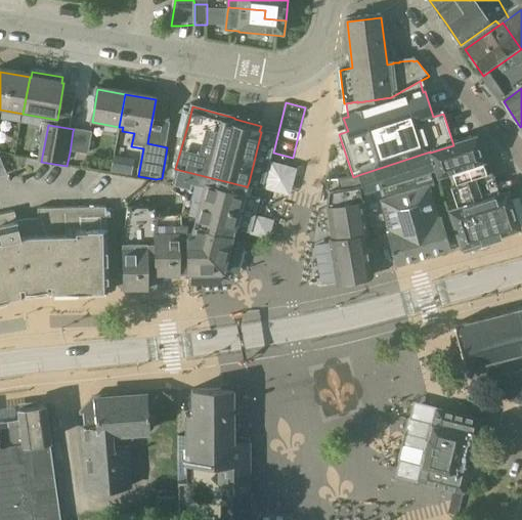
[(95,135),(73,131),(70,153),(91,157),(95,135)]
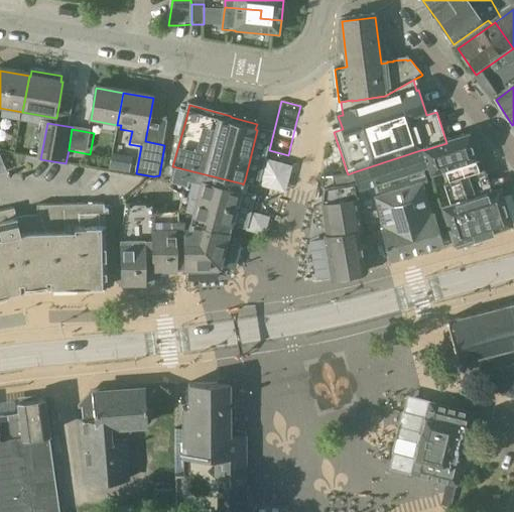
[(470,135),(423,150),(432,175),(478,160),(470,135)]
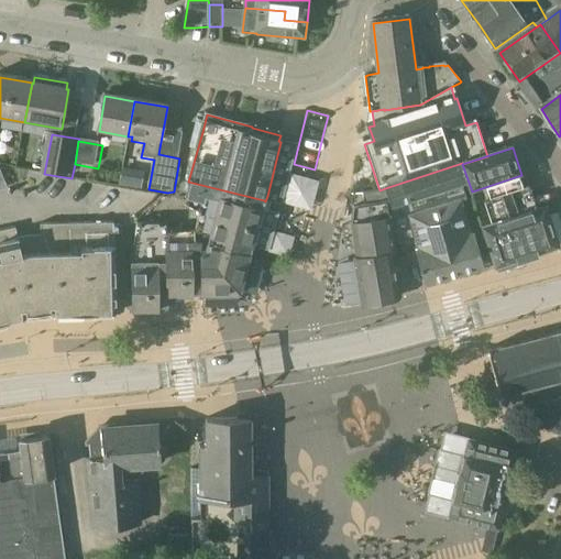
[(470,186),(462,163),(385,188),(393,211),(470,186)]
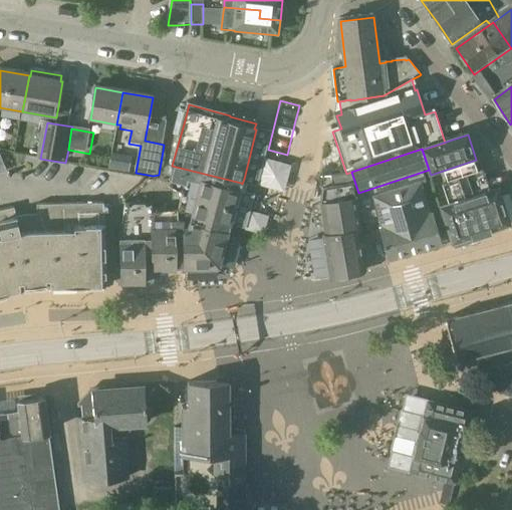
[(239,191),(241,183),(176,167),(173,177),(184,180),(183,181),(199,191),(192,217),(229,226),(231,226),(240,192),(239,191)]
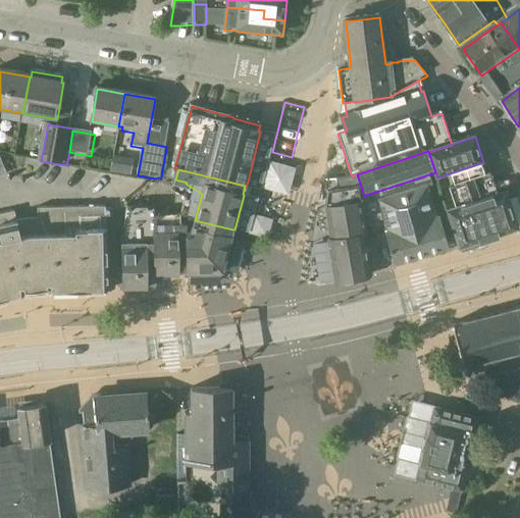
[(455,209),(449,211),(451,217),(450,218),(458,242),(459,241),(461,247),(467,245),(467,246),(479,242),(480,243),(483,242),(483,240),(485,239),(491,237),(495,236),(496,238),(499,237),(499,236),(511,231),(517,229),(515,223),(516,222),(509,199),(502,202),(499,195),(494,197),(486,174),(454,186),(454,187),(455,186),(462,206),(455,209)]
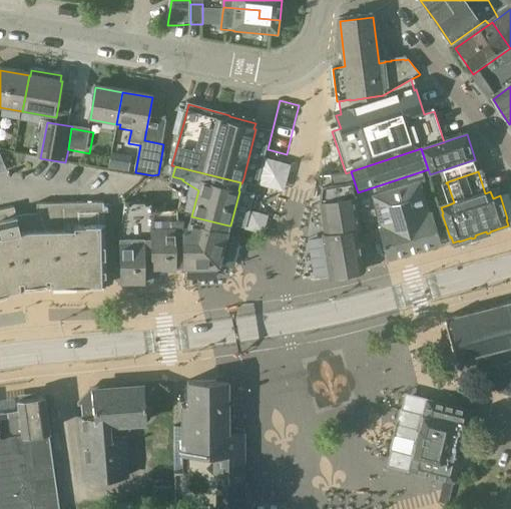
[(226,233),(228,225),(191,216),(198,190),(182,180),(183,179),(172,176),(168,187),(183,194),(178,210),(178,214),(190,223),(187,234),(182,235),(184,268),(184,270),(219,269),(228,233),(226,233)]
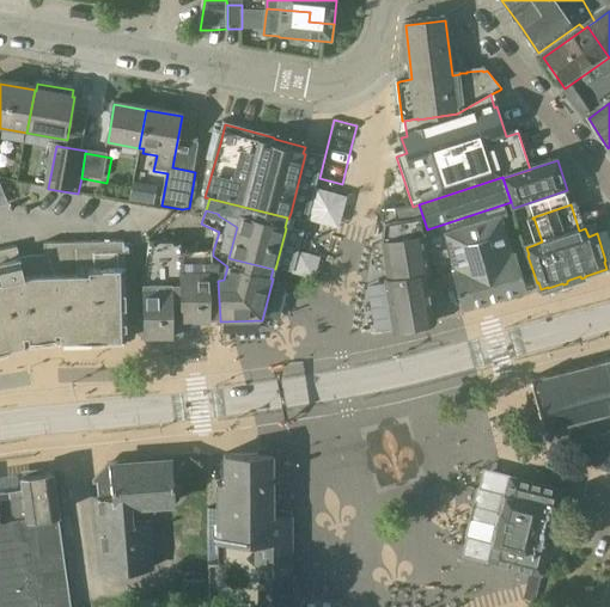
[(385,228),(384,245),(383,247),(390,283),(386,283),(395,333),(435,326),(427,279),(432,277),(426,240),(422,221),(385,228)]
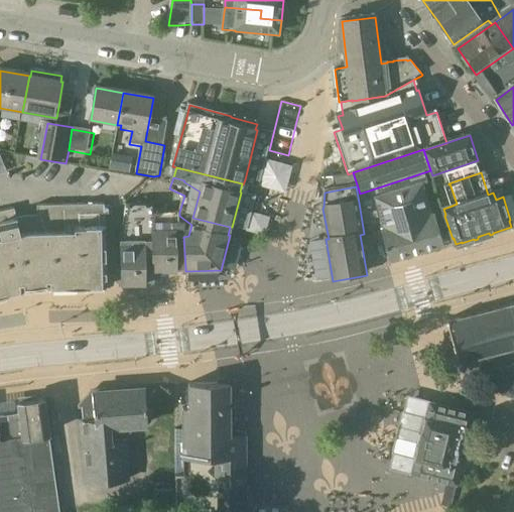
[(422,186),(376,200),(385,231),(382,232),(391,263),(444,247),(435,217),(431,218),(422,186)]
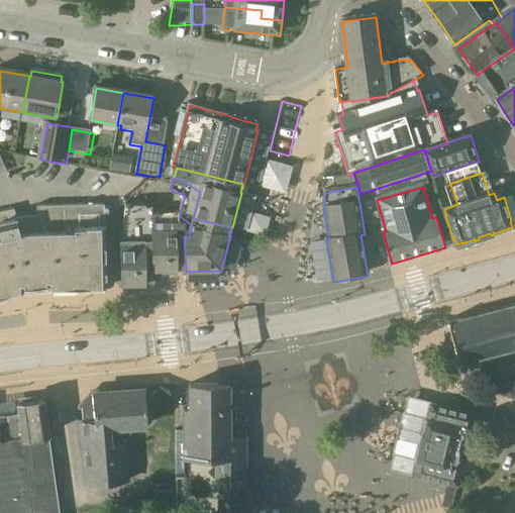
[(180,216),(180,212),(155,213),(155,205),(126,205),(122,240),(122,287),(146,286),(145,270),(155,270),(155,272),(178,272),(178,270),(186,270),(184,237),(189,236),(192,225),(180,216)]
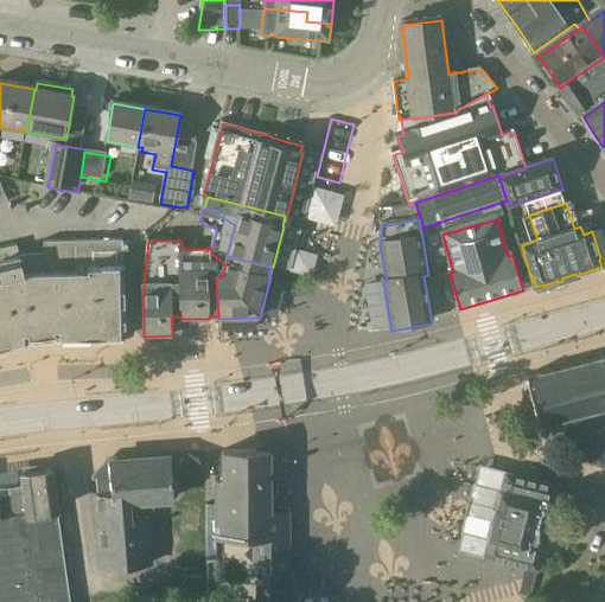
[(0,348),(27,343),(27,344),(30,343),(30,341),(56,339),(59,339),(123,338),(127,338),(123,242),(45,244),(45,274),(25,276),(18,247),(0,250),(0,348)]
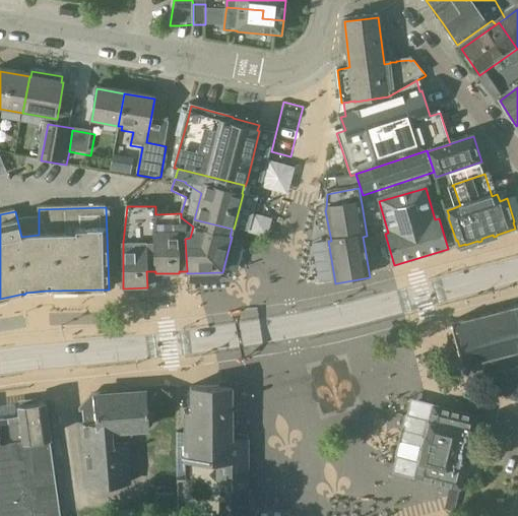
[(517,308),(514,309),(451,325),(453,333),(462,368),(517,353),(517,308)]
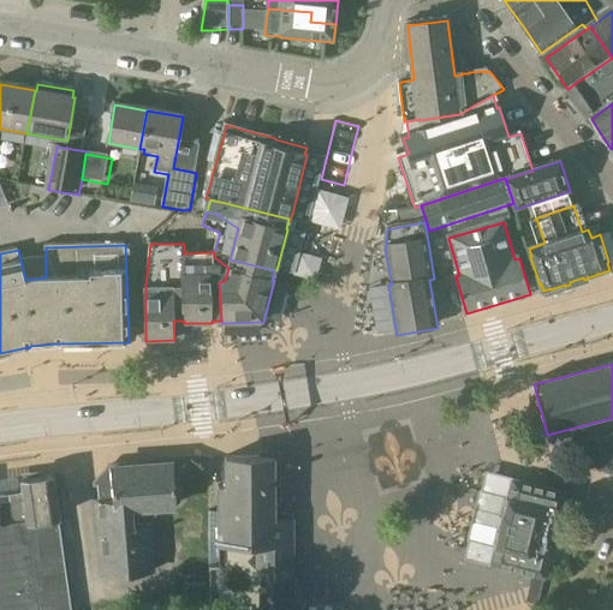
[(591,442),(582,462),(612,476),(612,438),(591,442)]
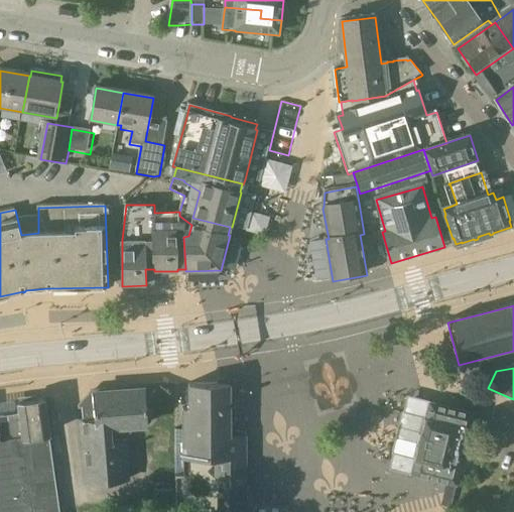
[(248,511),(248,488),(247,488),(247,479),(248,479),(248,437),(227,437),(226,386),(189,386),(189,410),(183,410),(184,459),(184,477),(177,477),(177,511),(248,511)]
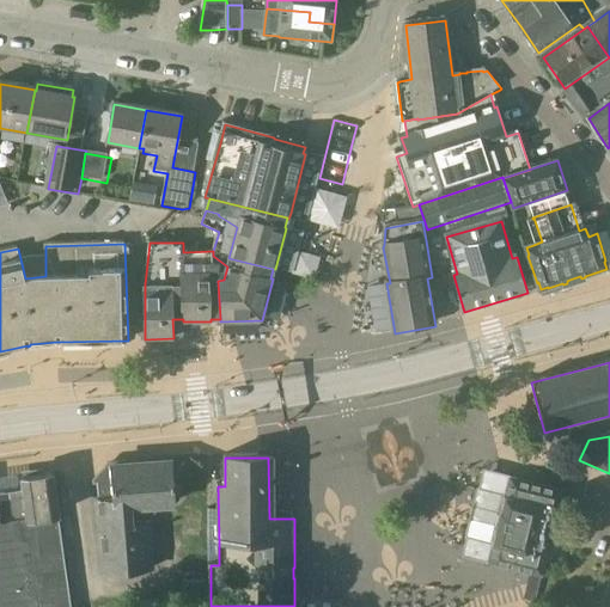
[(111,467),(111,464),(95,482),(95,485),(98,485),(99,502),(105,576),(152,574),(148,523),(164,507),(176,506),(181,502),(181,490),(175,486),(174,463),(111,467)]
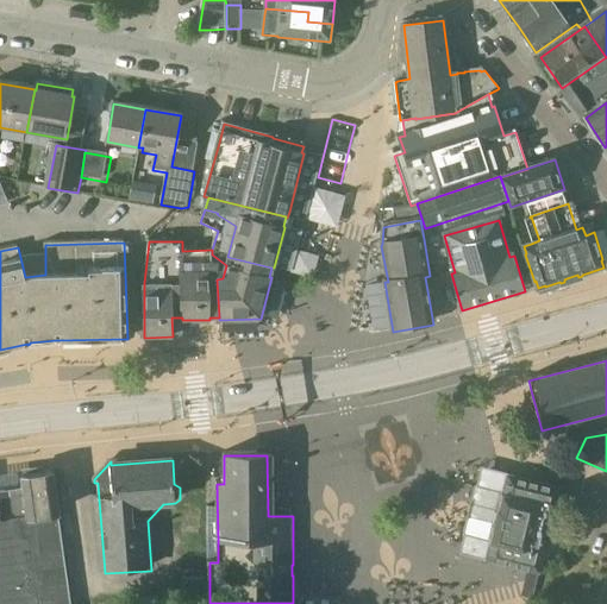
[(70,603),(58,515),(60,515),(54,473),(22,477),(24,488),(0,491),(0,603),(70,603)]
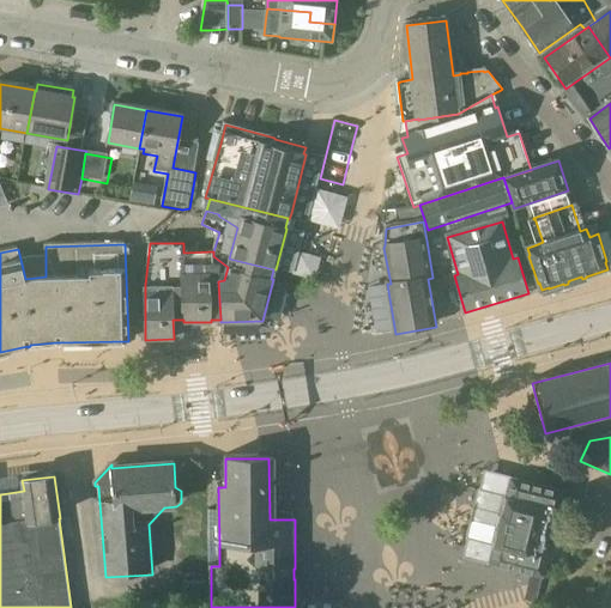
[(492,547),(494,547),(489,566),(543,581),(566,493),(510,480),(506,498),(502,512),(501,512),(495,533),(496,533),(492,547)]
